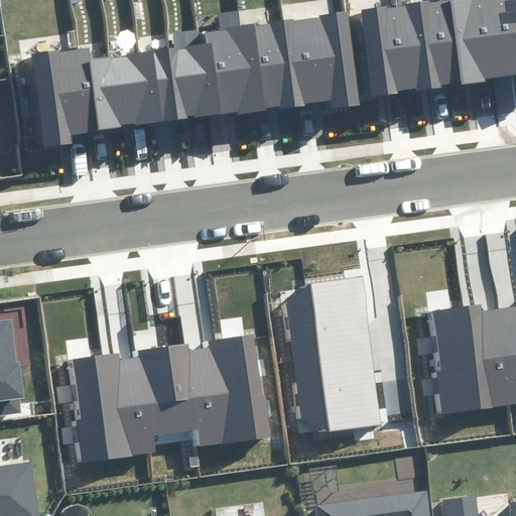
[(515,76),(515,0),(444,0),(363,11),(374,95),(515,76)]
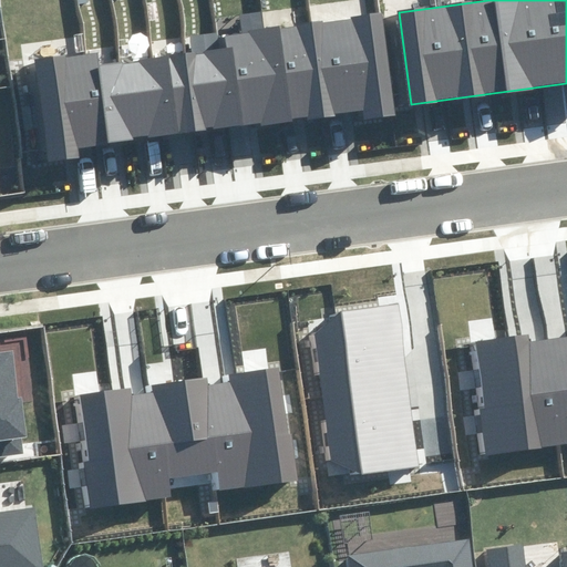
[(363,120),(394,115),(381,16),(220,37),(220,33),(192,38),(194,53),(101,65),(99,50),(37,59),(51,163),(81,158),(79,148),(362,111),(363,120)]
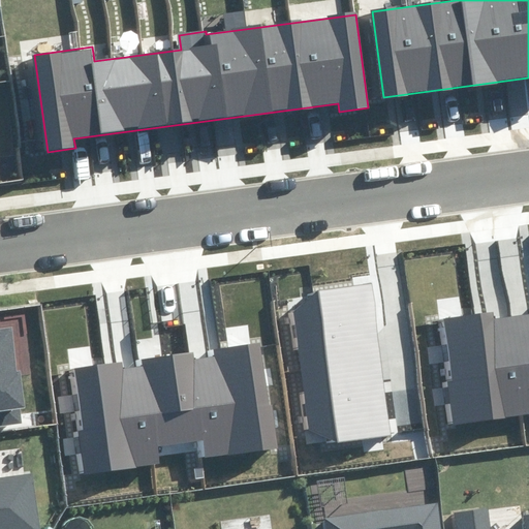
[(338,443),(392,436),(370,283),(315,290),(338,443)]
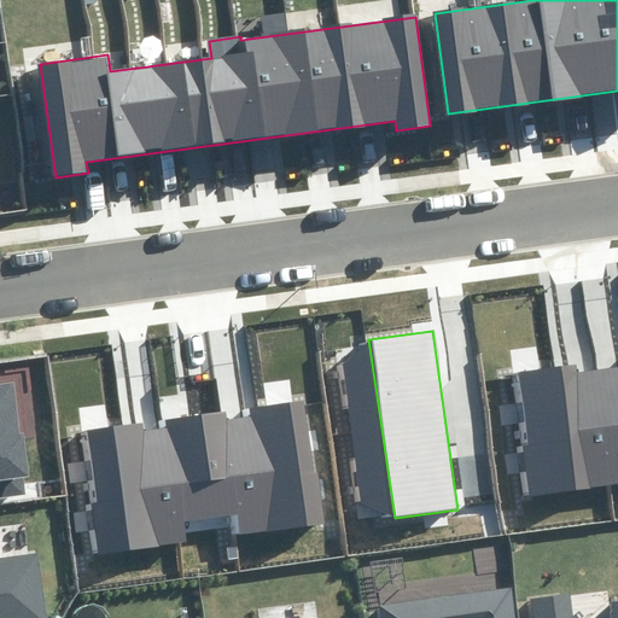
[(522,445),(529,496),(617,482),(617,367),(576,374),(575,363),(519,372),(530,444),(522,445)]
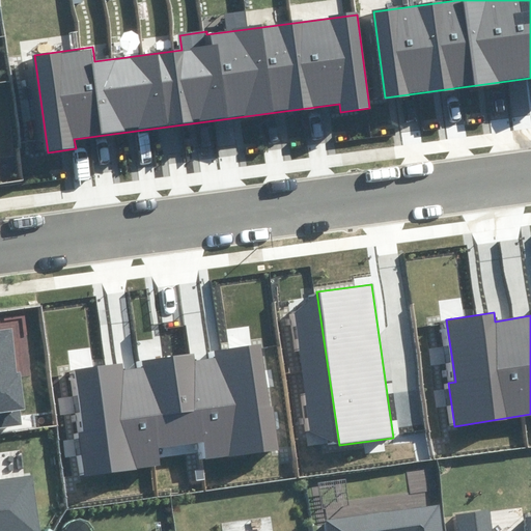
[(0,427),(22,425),(20,411),(25,410),(20,373),(18,374),(11,329),(0,330),(0,427)]
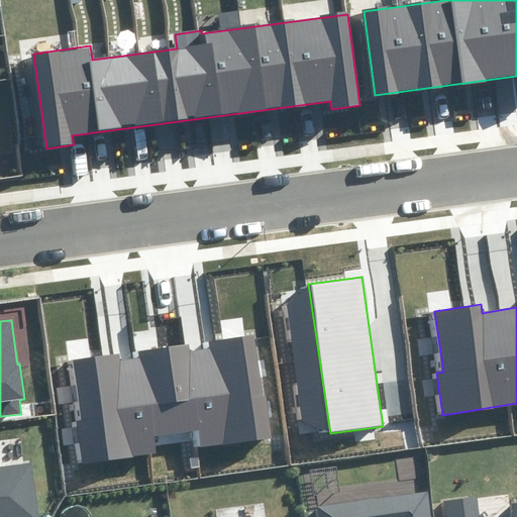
[(69,360),(84,464),(156,453),(153,437),(198,430),(200,448),(268,438),(253,335),(209,341),(210,348),(191,350),(190,344),(138,352),(139,358),(119,362),(118,354),(69,360)]
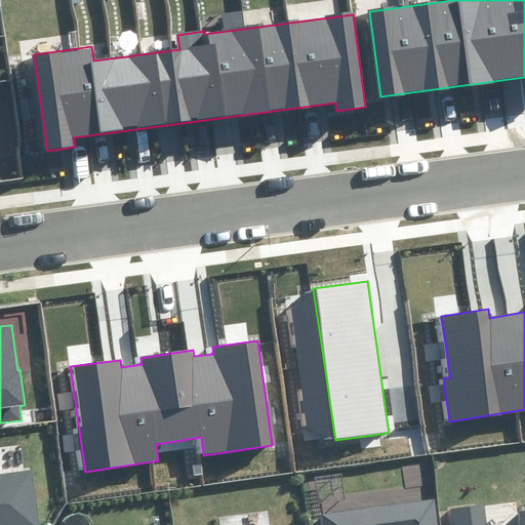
[(0,524),(41,524),(34,470),(0,474),(0,524)]
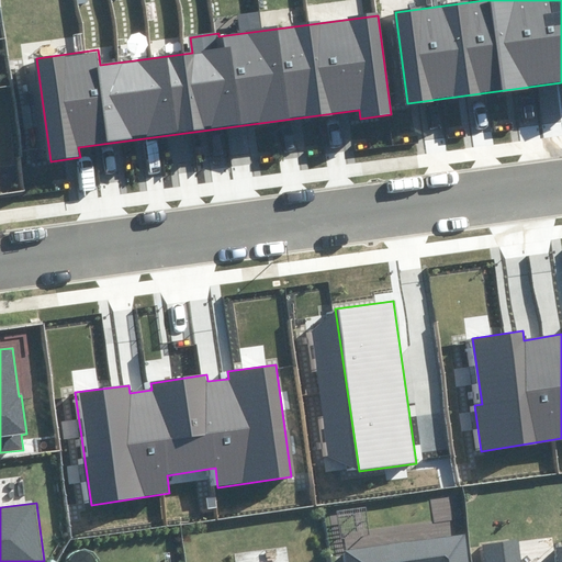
[(468,561),(464,535),(345,552),(346,561),(468,561)]
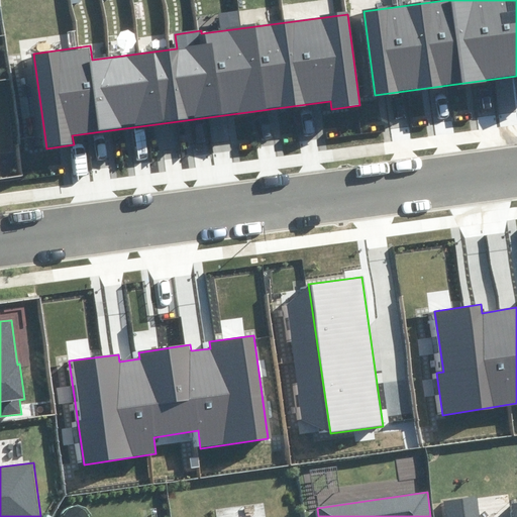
[(516,516),(516,505),(512,506),(513,516),(480,516),(478,497),(443,502),(445,516),(516,516)]
